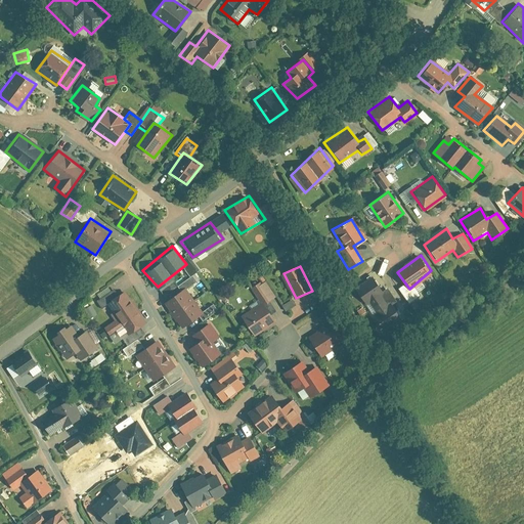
[(374,277),(352,291),(380,331),(403,318),(374,277)]
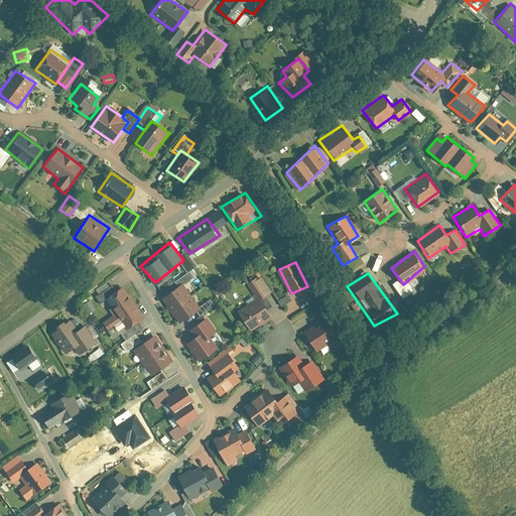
[(181,284),(160,298),(178,321),(199,307),(181,284)]
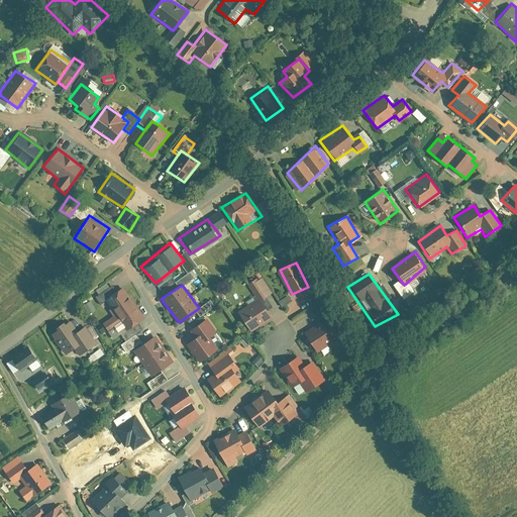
[(145,318),(127,288),(105,300),(124,330),(145,318)]
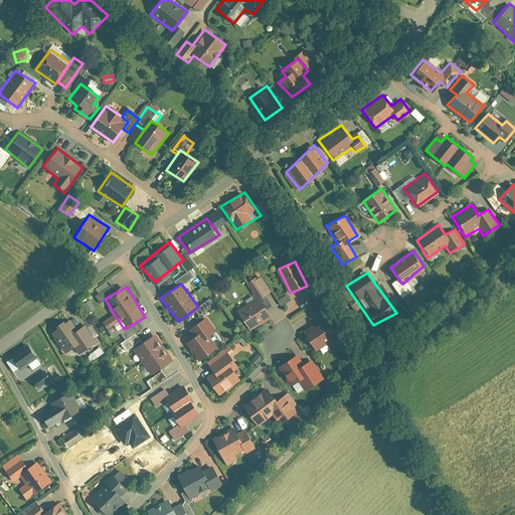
[(248,329),(268,315),(258,300),(237,312),(248,329)]
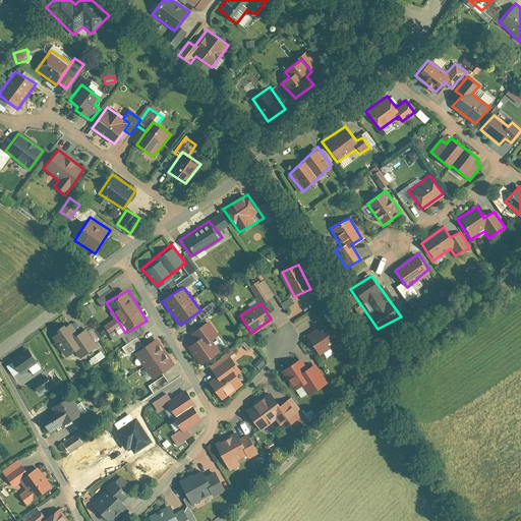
[(330,320),(306,335),(320,355),(342,340),(330,320)]
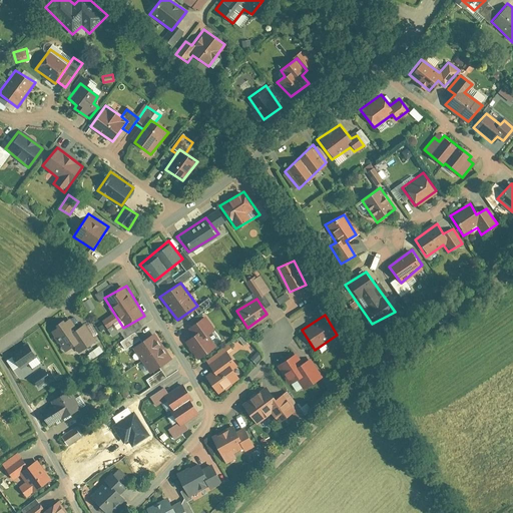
[(69,317),(48,330),(64,354),(72,349),(77,355),(101,340),(86,319),(74,325),(69,317)]
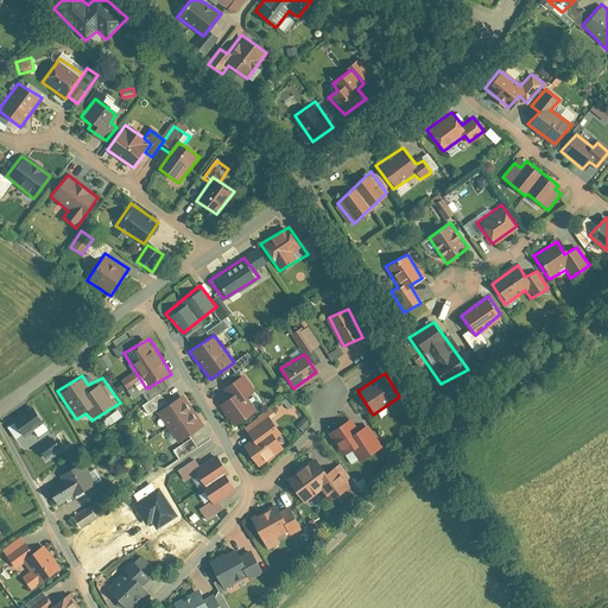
[(221,403),(232,423),(261,407),(245,378),(226,388),(230,397),(221,403)]
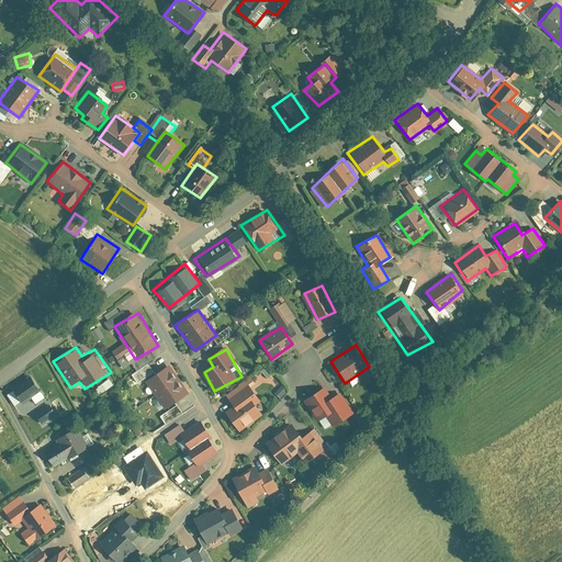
[(163,408),(187,394),(168,366),(144,380),(163,408)]
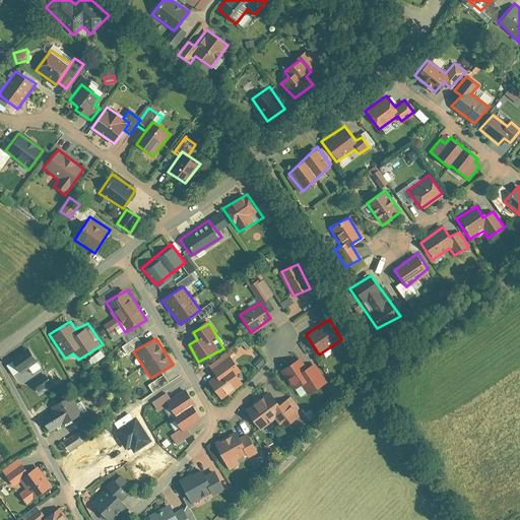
[(21,373),(39,363),(29,347),(12,358),(21,373)]
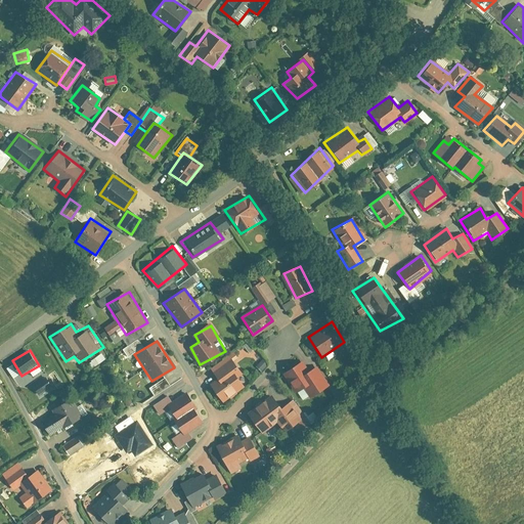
[(243,367),(234,355),(211,372),(216,381),(209,386),(221,401),(245,385),(235,373),(243,367)]
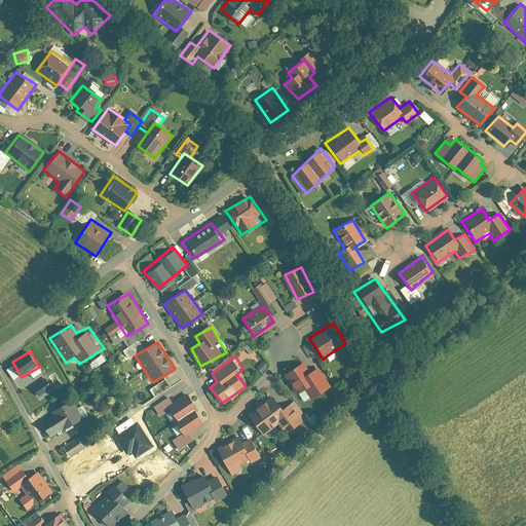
[(310,397),(330,386),(320,369),(305,376),(299,366),(282,372),(294,395),(305,388),(310,397)]
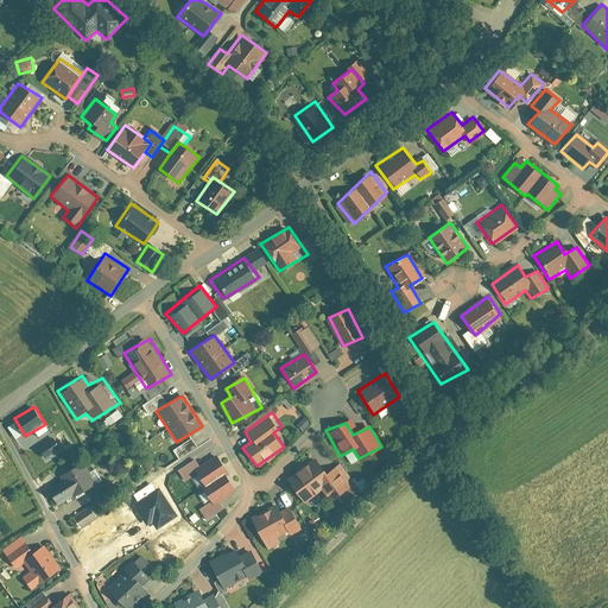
[(227,472),(216,456),(196,470),(206,485),(225,473),(227,472)]
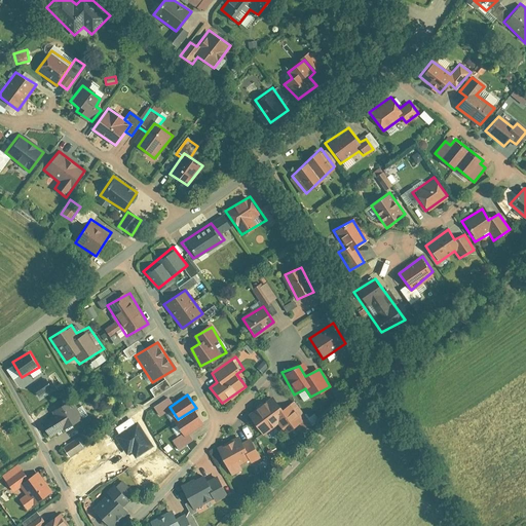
[(271,398),(246,413),(261,434),(276,425),(284,434),(304,422),(293,404),(280,411),(271,398)]
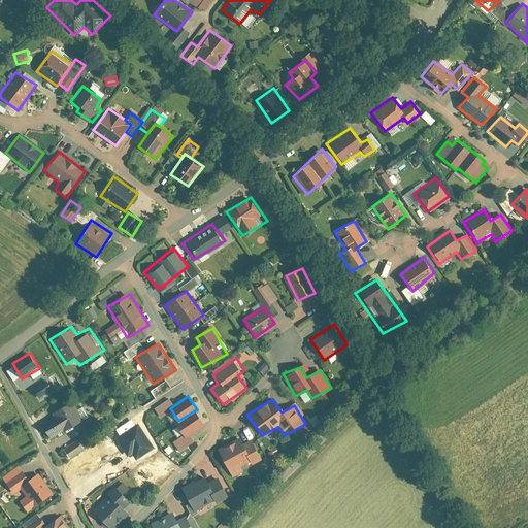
[(48,438),(83,419),(72,402),(52,415),(54,418),(41,426),(48,438)]
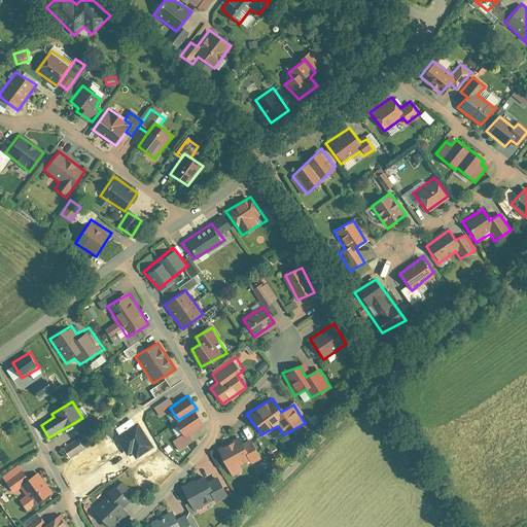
[(203,423),(195,410),(178,420),(176,422),(183,433),(173,441),(178,449),(194,438),(189,432),(203,423)]
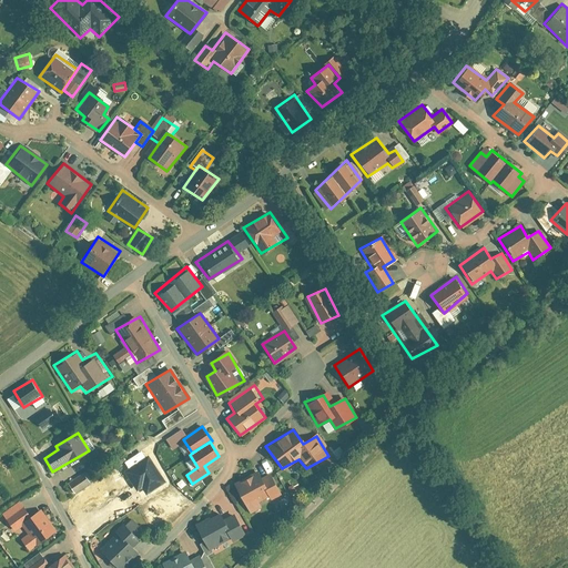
[(267,466),(232,484),(249,508),(283,492),(267,466)]
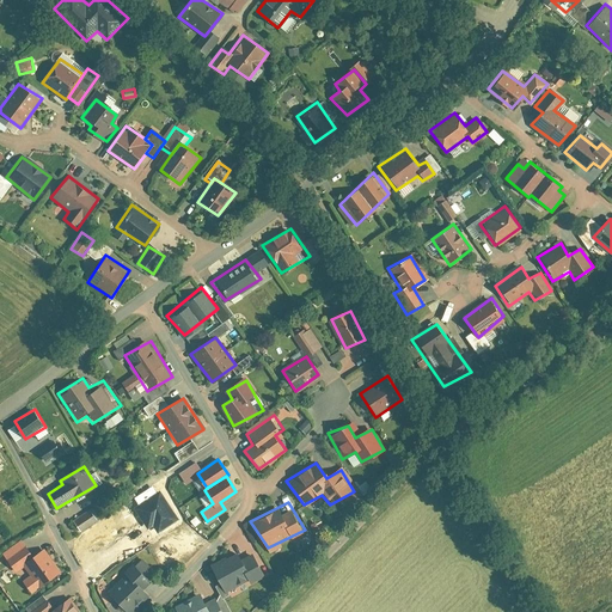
[(95,554),(124,533),(111,510),(98,519),(90,509),(73,520),(95,554)]
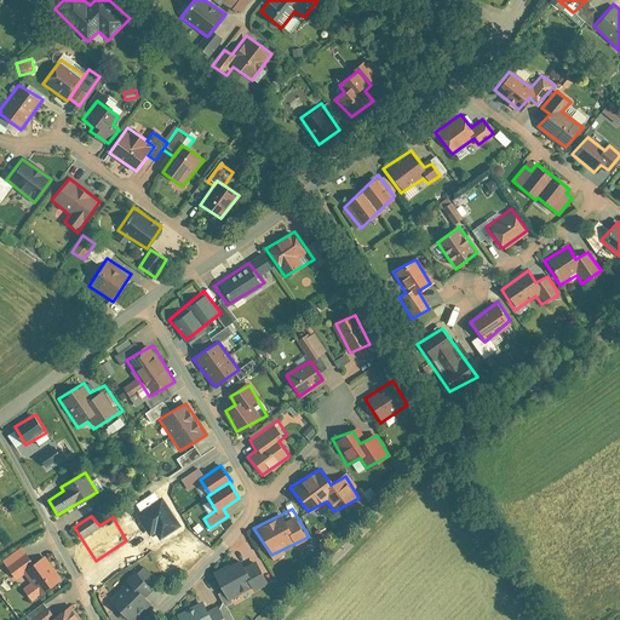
[(38,595),(63,580),(45,555),(32,561),(22,545),(1,556),(15,577),(26,573),(38,595)]
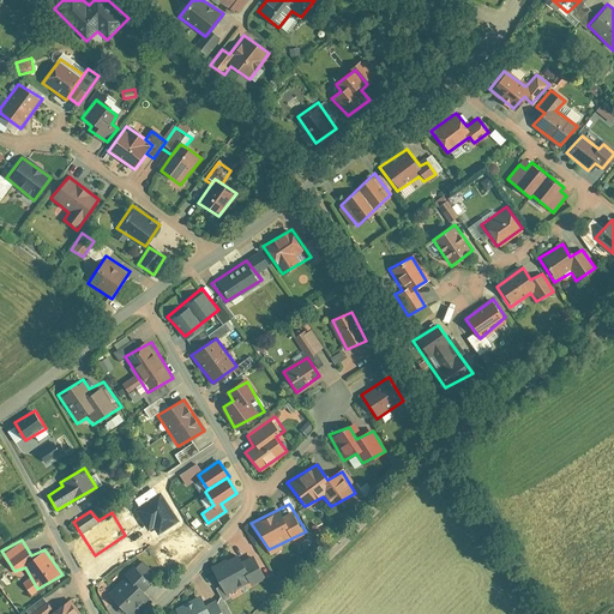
[(248,548),(210,567),(224,594),(265,575),(248,548)]
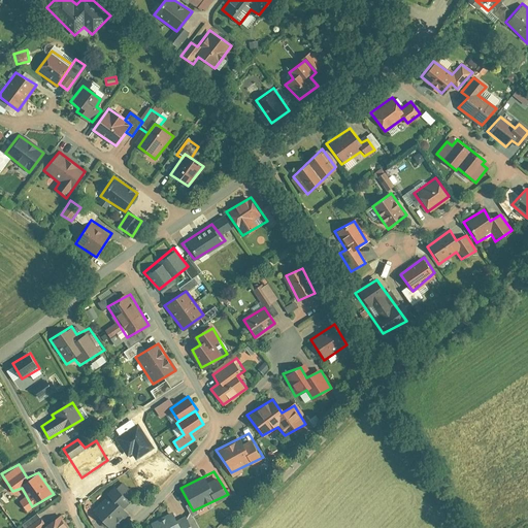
[(132,507),(114,487),(91,508),(109,527),(132,507)]
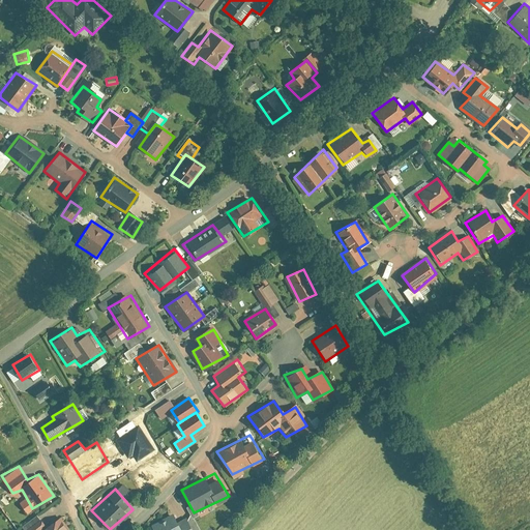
[(188,529),(179,509),(148,525),(151,529),(188,529)]
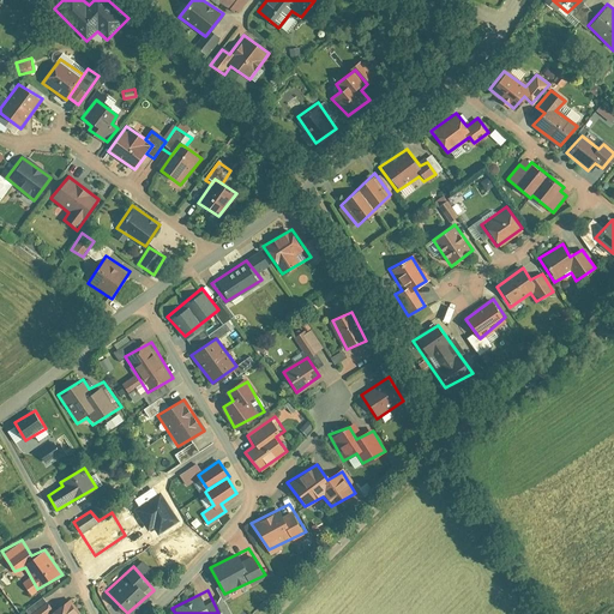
[(82,613),(68,597),(52,609),(46,603),(28,613),(82,613)]
